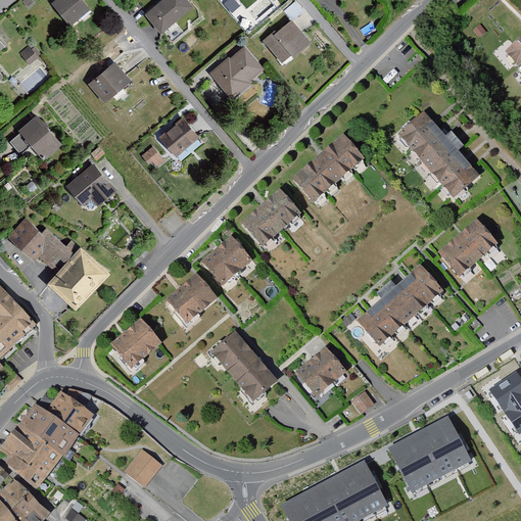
[(49,0),(67,26),(91,8),(85,0),(49,0)]
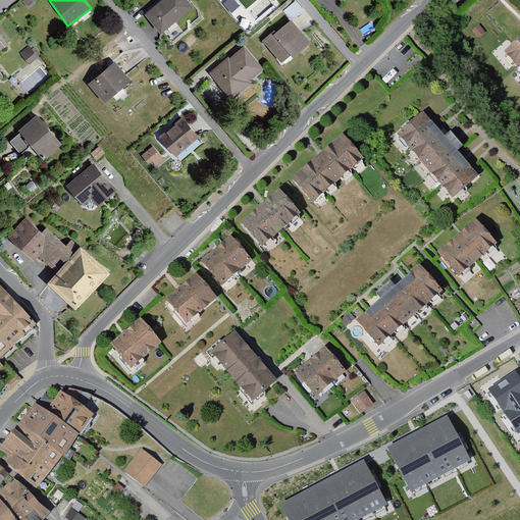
[(155,0),(144,10),(160,29),(193,0),(155,0)]
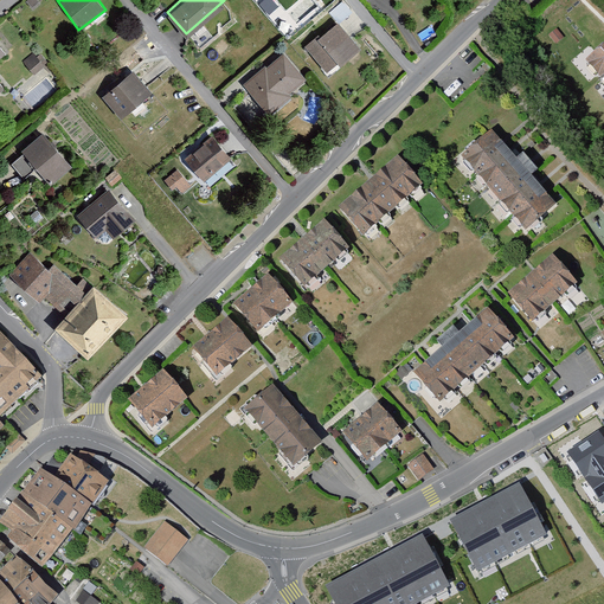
[(339,0),(327,10),(336,20),(349,8),(344,0),(339,0)]
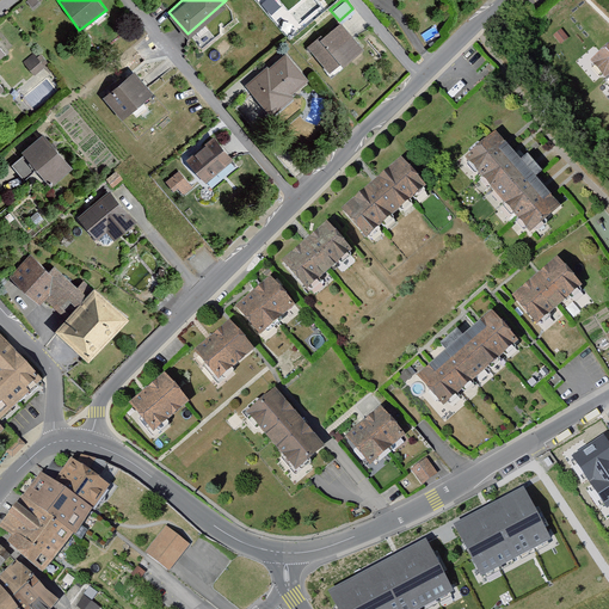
[(318,28),(301,40),(327,75),(367,47),(345,17),(323,34),(318,28)]
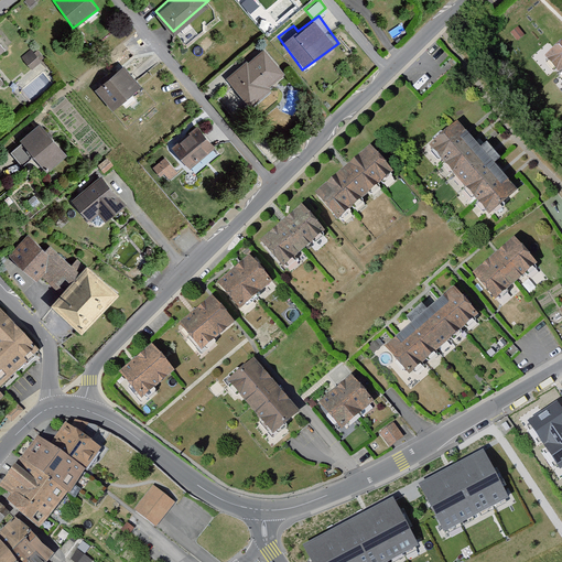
[(561,42),(543,57),(561,80),(561,42)]
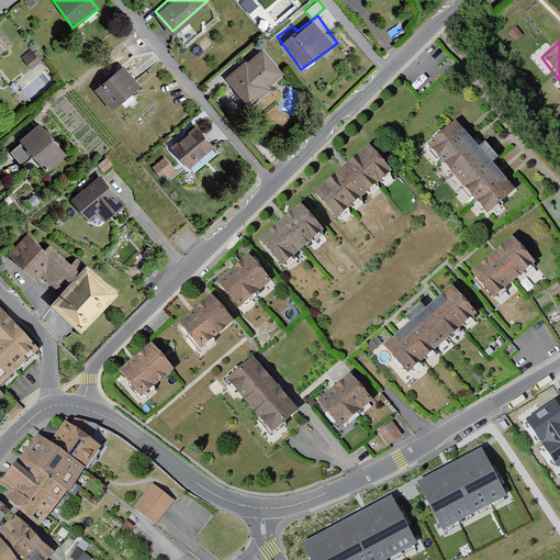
[(284,73),(258,43),(224,74),(250,103),(284,73)]
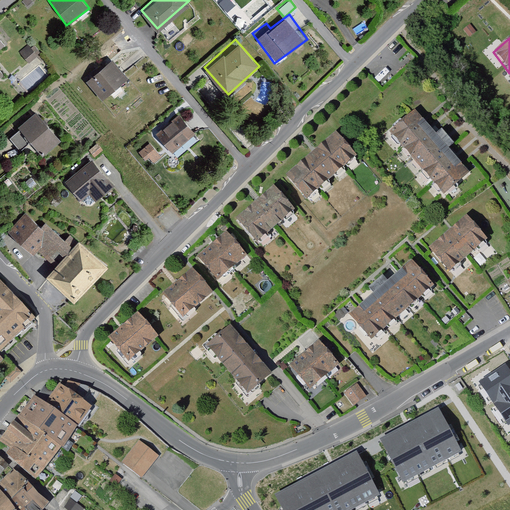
[(27,61),(39,54),(31,40),(18,48),(27,61)]
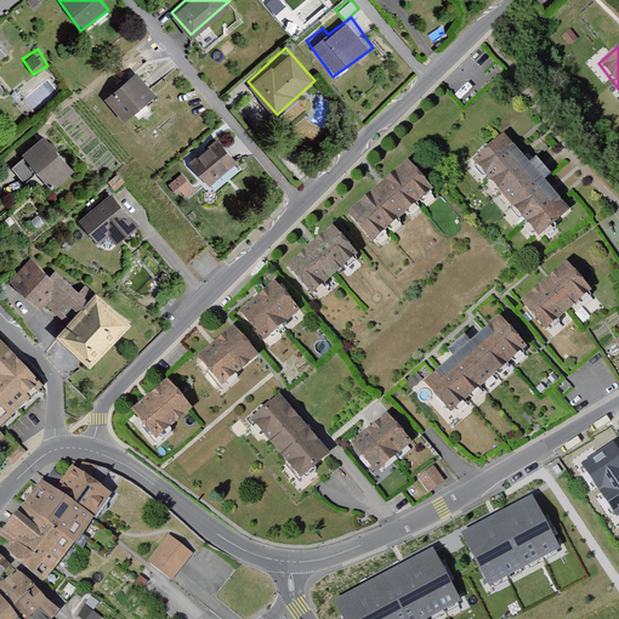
[(136,64),(101,92),(123,119),(158,91),(136,64)]
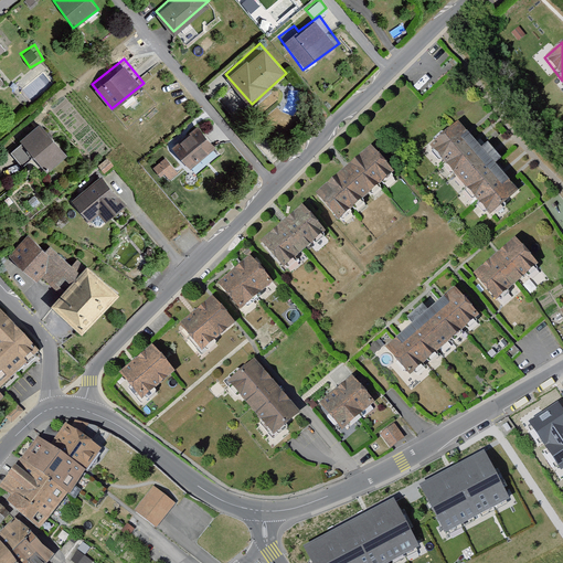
[(458,117),(428,144),(491,213),(521,188),(509,174),(503,168),(496,159),(489,151),(476,137),(468,128),(458,117)]
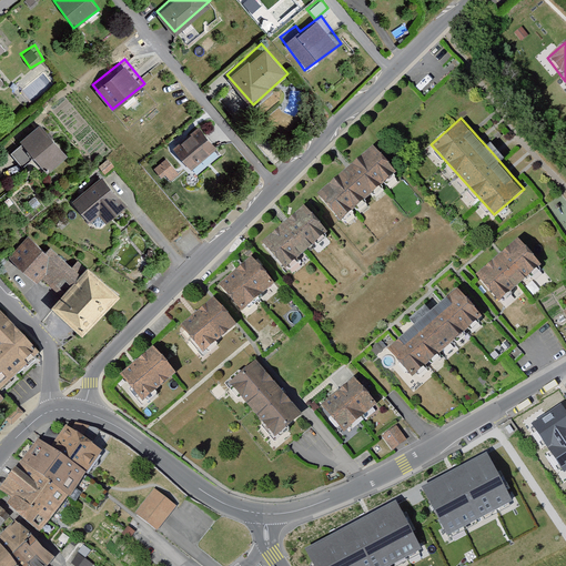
[(201,120),(171,144),(190,167),(219,143),(201,120)]
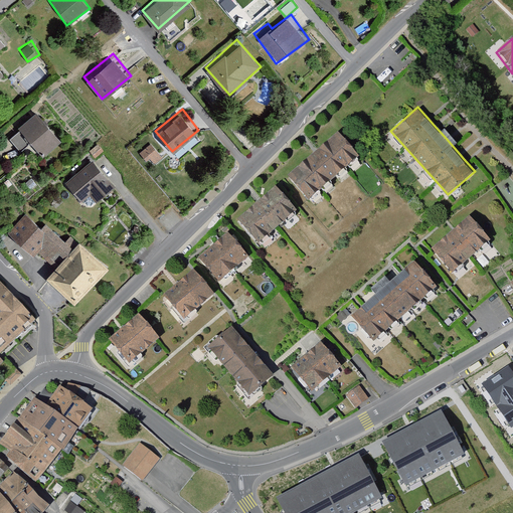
[(38,110),(8,134),(18,147),(28,140),(42,157),(63,141),(38,110)]
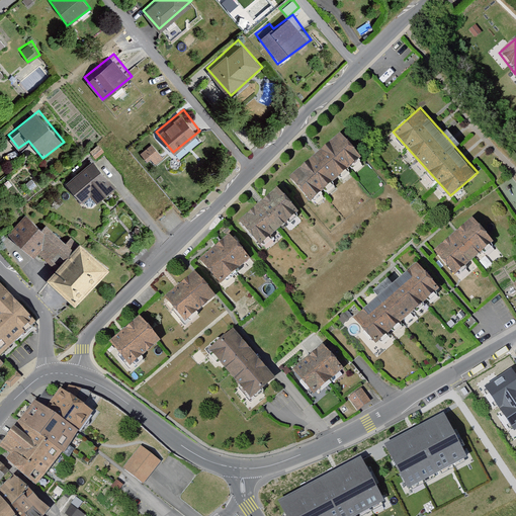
[(341,131),(290,176),(310,198),(361,154),(341,131)]
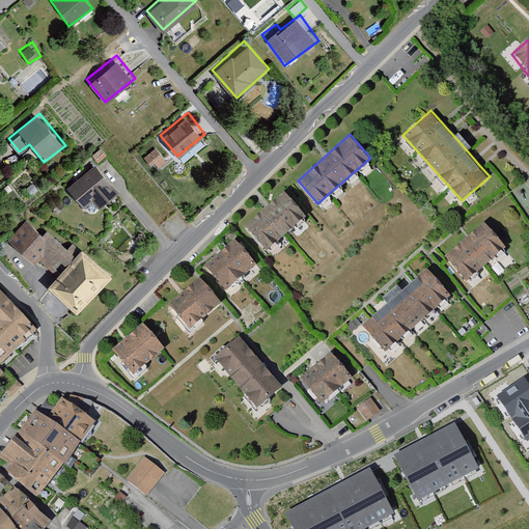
[(144,154),(156,168),(166,160),(154,146),(144,154)]
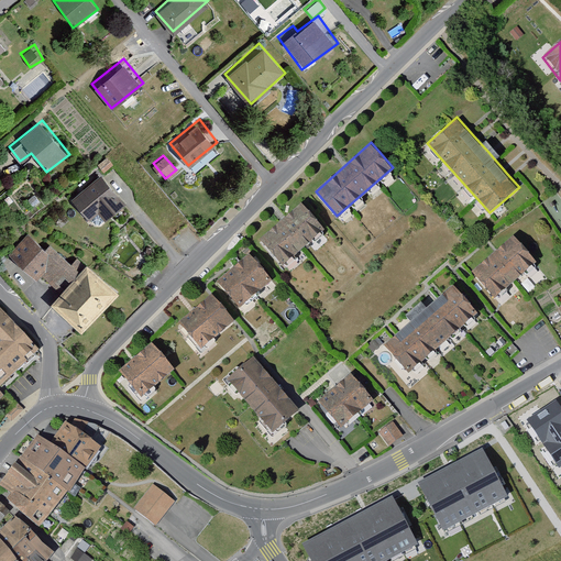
[(99,173),(70,198),(89,219),(98,211),(105,219),(124,200),(99,173)]
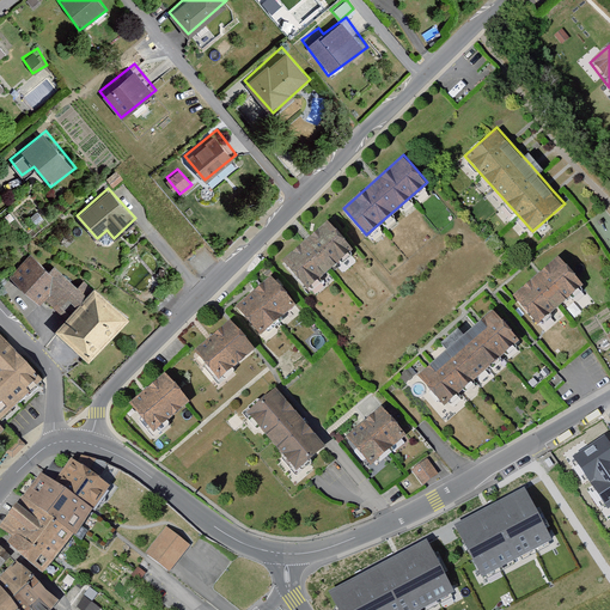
[(325,218),(282,258),(307,286),(352,246),(325,218)]
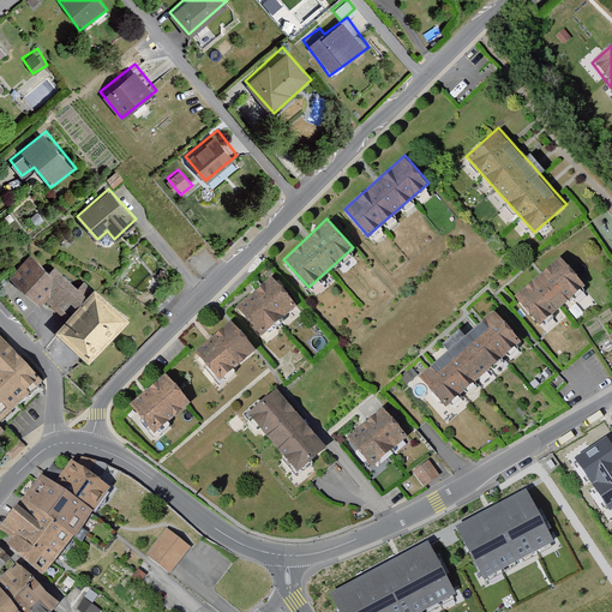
[(49,273),(29,255),(10,275),(39,301),(46,294),(67,315),(52,333),(88,366),(131,319),(84,277),(76,286),(54,267),(49,273)]
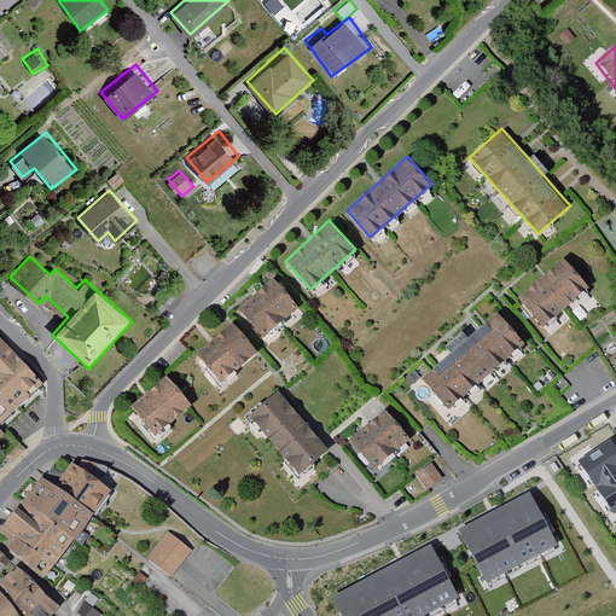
[(565,257),(519,298),(522,300),(546,326),(565,308),(591,285),(565,257)]
